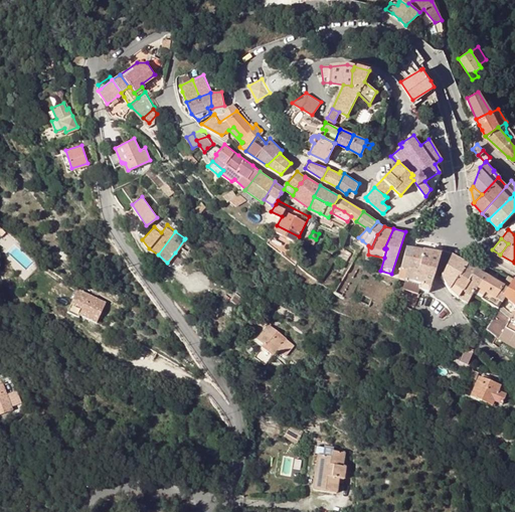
[(186,262),(189,257),(188,256),(191,251),(188,249),(191,244),(184,239),(175,252),(179,256),(178,257),(186,262)]
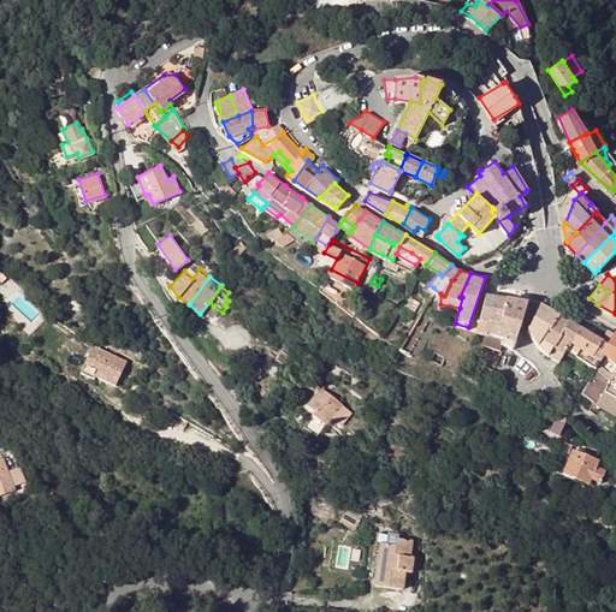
[(408,292),(403,302),(415,309),(420,299),(408,292)]
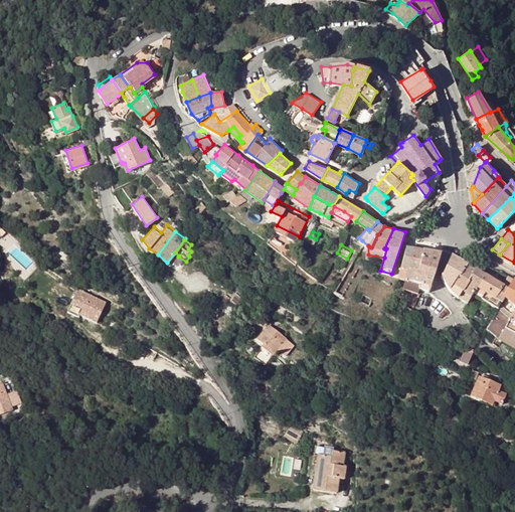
[(405,278),(414,245),(406,244),(398,276),(405,278)]
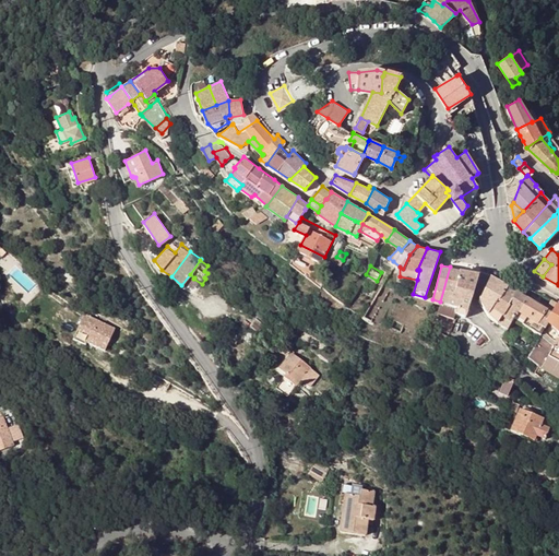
[(454,292),(460,269),(450,267),(440,302),(437,311),(455,318),(455,317),(454,316),(455,312),(456,307),(449,304),(453,292),(454,292)]
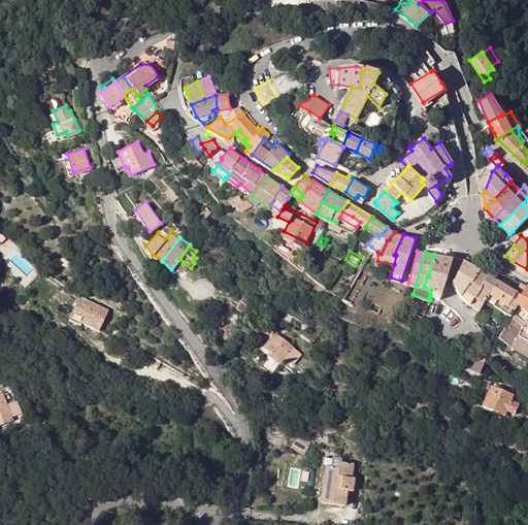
[(439,298),(453,257),(434,254),(429,275),(428,275),(424,287),(431,290),(430,295),(439,298)]
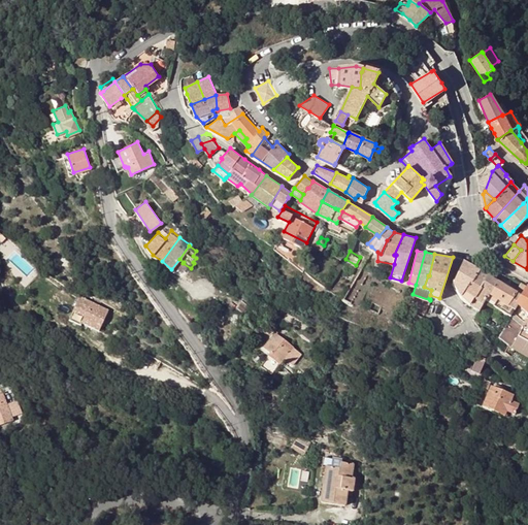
[(463,260),(453,282),(460,295),(469,282),(471,283),(479,269),(463,260)]
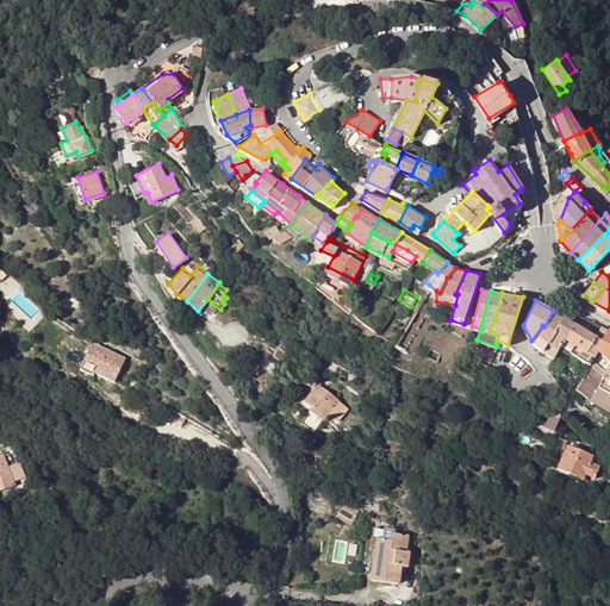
[(564,317),(553,311),(545,326),(542,325),(531,341),(542,350),(564,317)]
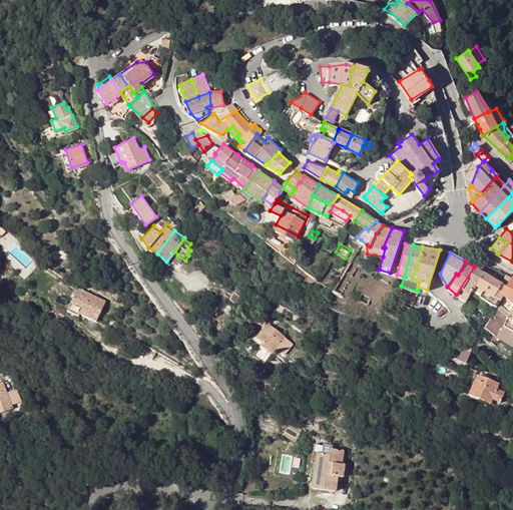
[(465,300),(471,291),(483,272),(474,267),(456,295),(465,300)]
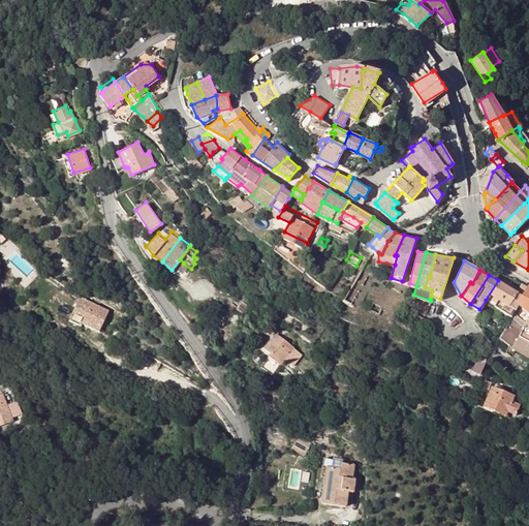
[(519,303),(517,302),(527,285),(523,282),(517,290),(498,280),(486,300),(511,315),(519,303)]
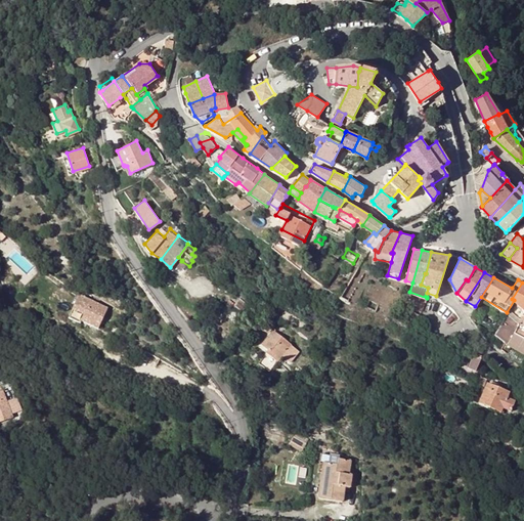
[(512,299),(514,300),(523,309),(523,283),(522,283),(512,299)]
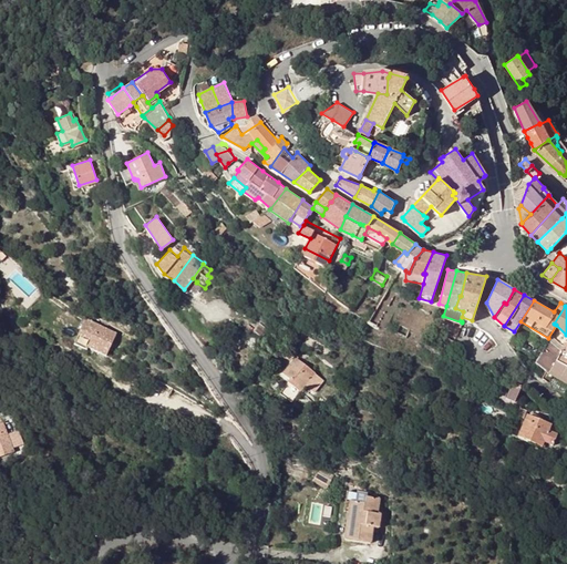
[(78,341),(111,352),(120,326),(86,315),(78,341)]
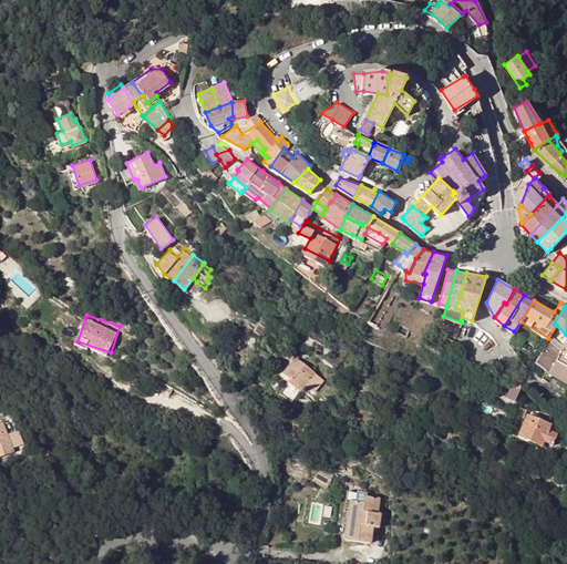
[(442,321),(460,327),(462,322),(443,316),(442,321)]
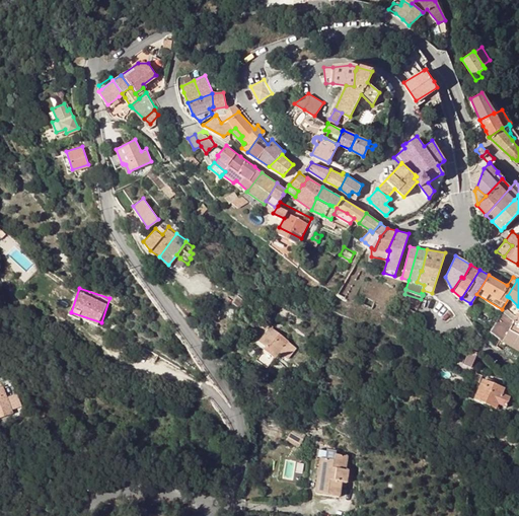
[(248,299),(238,291),(232,299),(241,307),(248,299)]
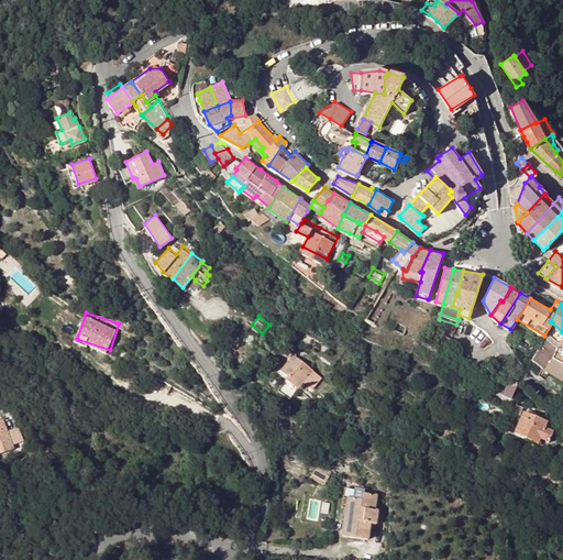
[(541,368),(544,370),(558,348),(561,349),(562,343),(562,332),(552,322),(544,336),(531,359),(541,368)]
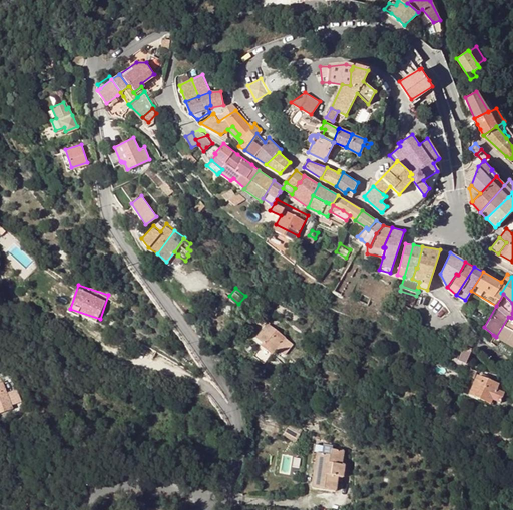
[(410,308),(402,304),(400,308),(407,313),(410,308)]
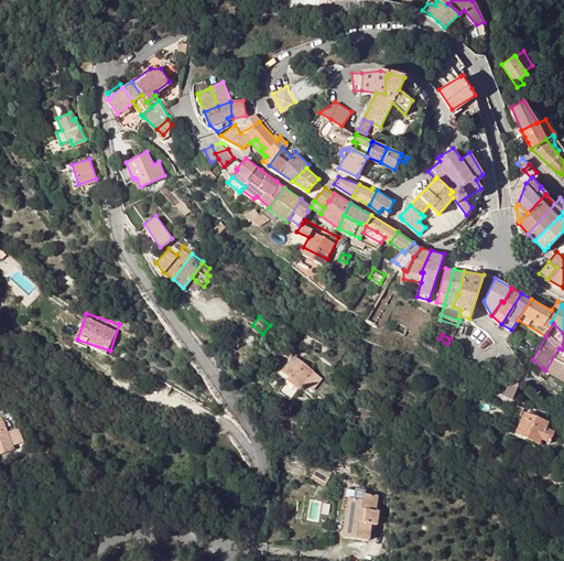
[(563,344),(562,349),(559,348),(545,370),(563,380),(563,344)]
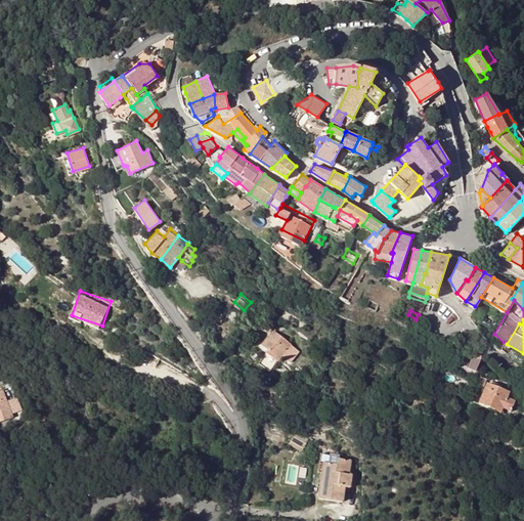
[(259,360),(269,368),(291,342),(273,329),(261,343),(268,349),(259,360)]
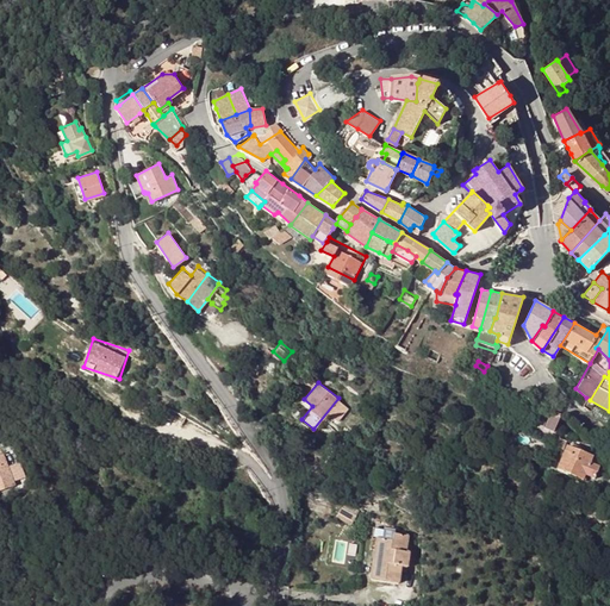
[(540,398),(547,389),(543,387),(536,394),(540,398)]
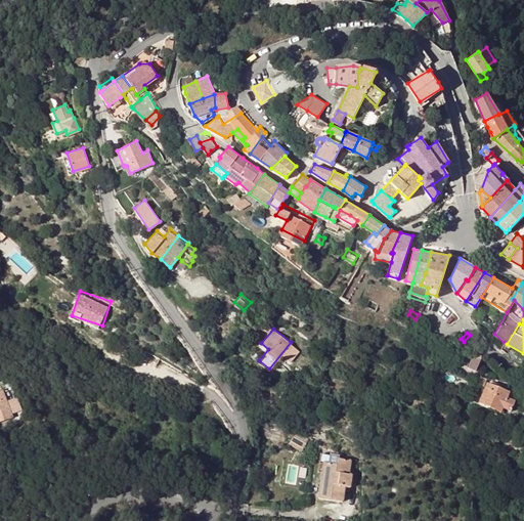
[(468,365),(476,368),(482,354),(474,351),(468,365)]
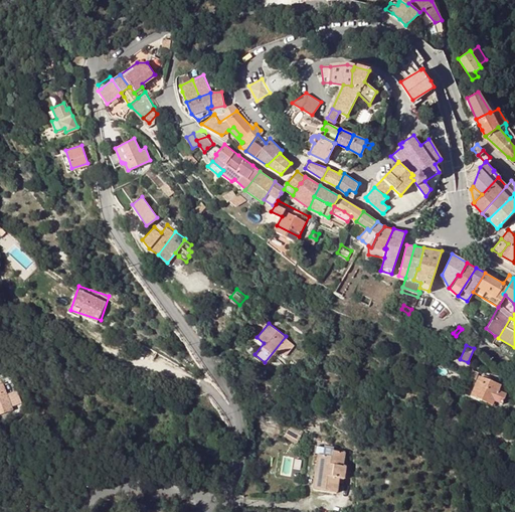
[(502,402),(505,394),(506,393),(497,389),(499,383),(491,380),(483,376),(479,375),(477,379),(471,395),(492,403),(493,398),(502,402)]
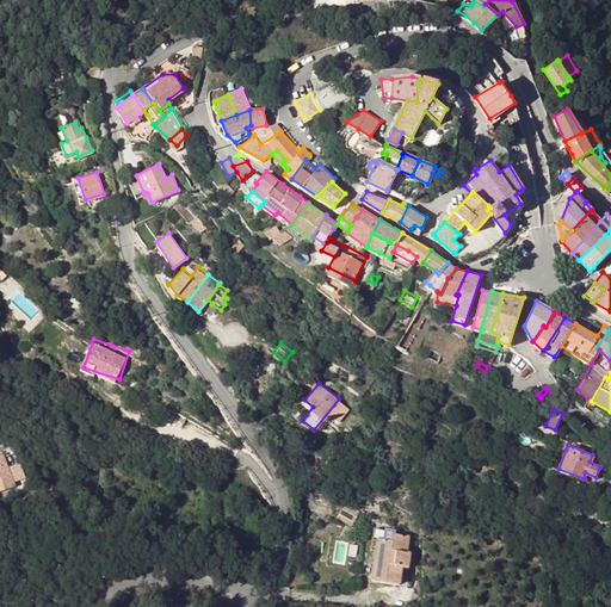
[(22,458),(10,462),(5,448),(0,450),(0,487),(28,477),(22,458)]
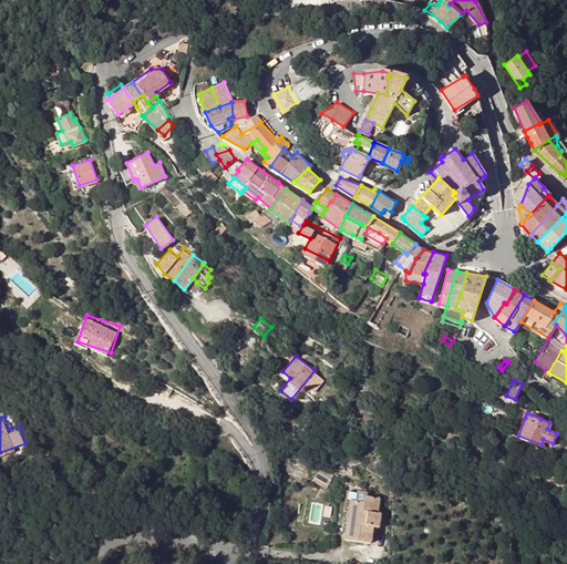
[(332,472),(321,464),(318,469),(330,477),(332,472)]
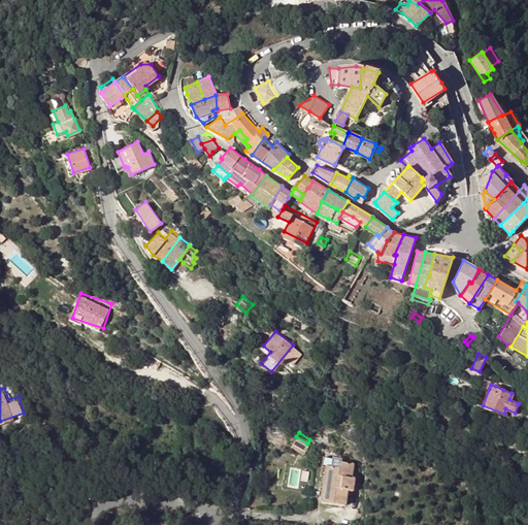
[(292,445),(304,452),(308,445),(307,444),(296,436),(292,445)]
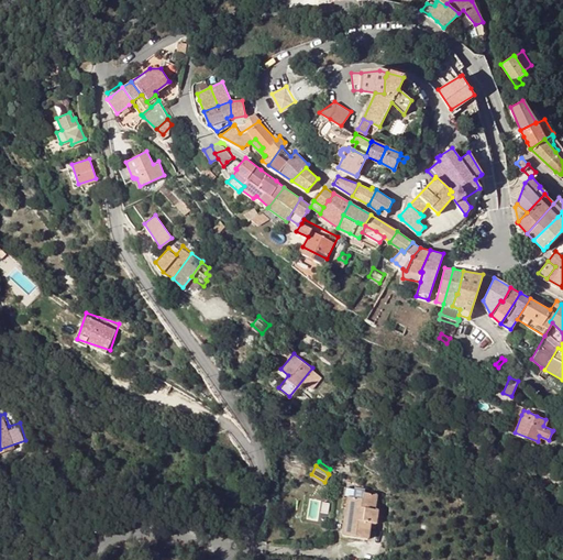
[(344,485),(342,505),(345,505),(348,495),(362,498),(363,491),(364,491),(365,489),(344,485)]
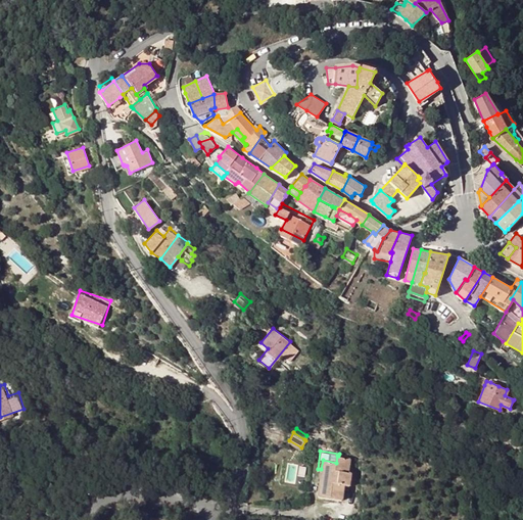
[(344,483),(348,484),(349,484),(350,473),(348,472),(349,458),(338,456),(337,456),(336,463),(323,460),(321,469),(318,494),(342,498),(343,488),(344,483)]
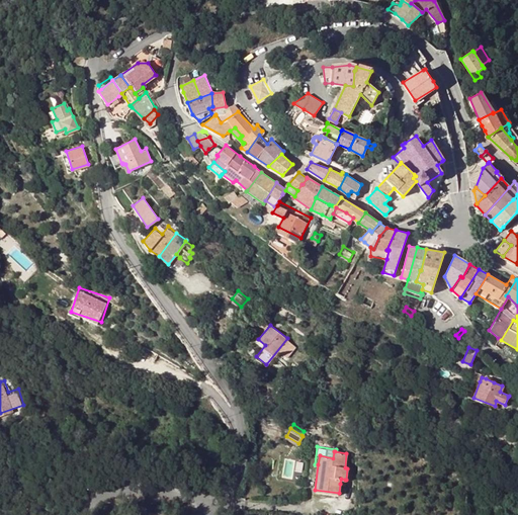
All buildings are outlined.
